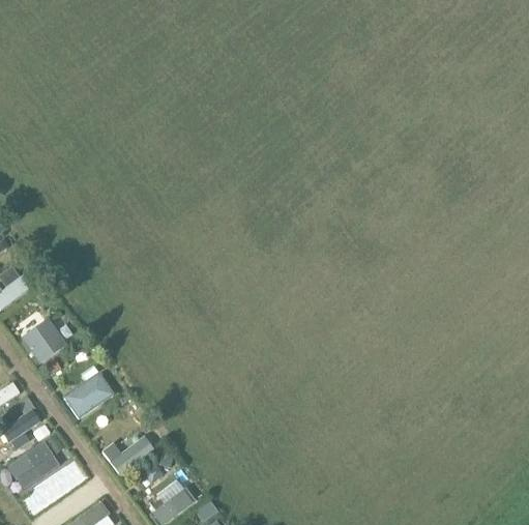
[(23,274),(0,291),(0,308),(0,309),(31,285),(23,274)]
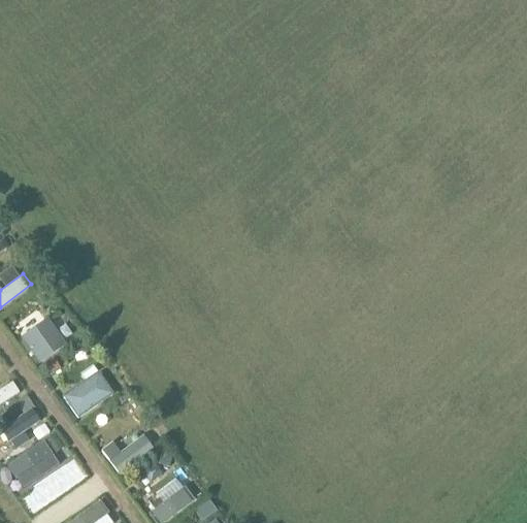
[(47,317),(21,334),(39,362),(66,344),(47,317)]
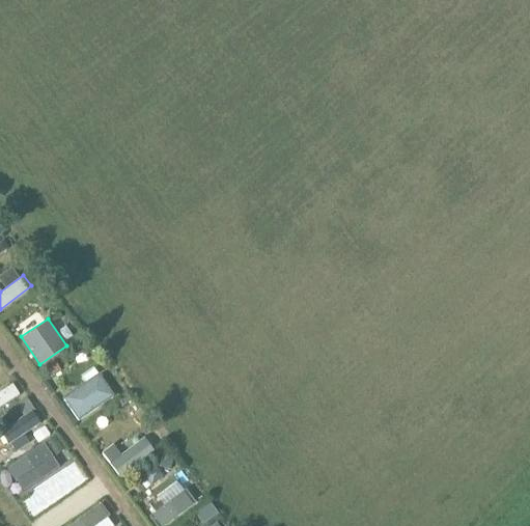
[(99,371),(63,396),(79,418),(114,394),(99,371)]
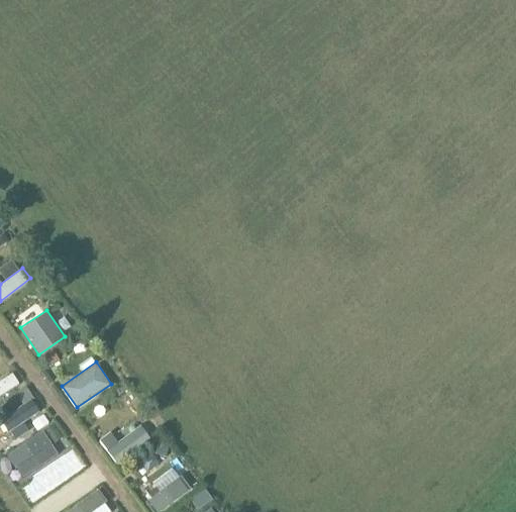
[(12,372),(0,379),(0,394),(19,382),(12,372)]
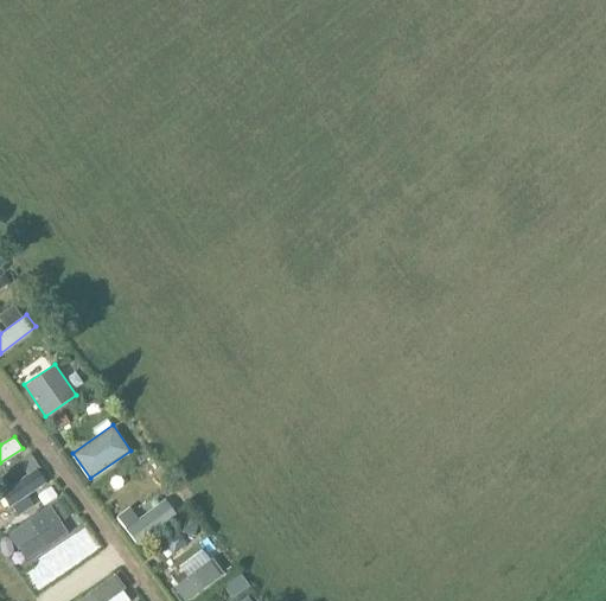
[(38,468),(4,492),(11,503),(45,480),(38,468)]
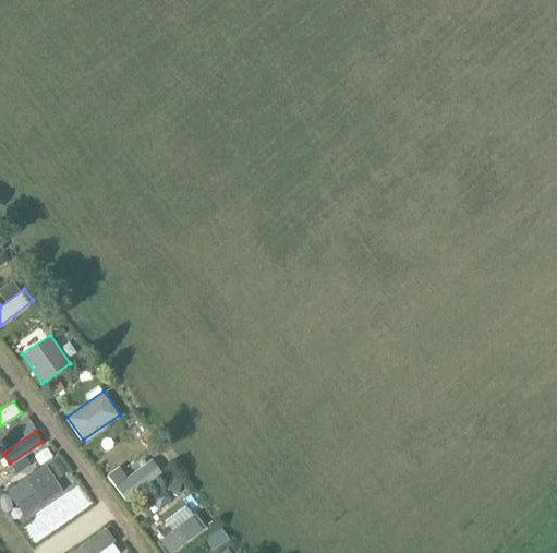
[(152,458),(116,485),(126,500),(162,472),(152,458)]
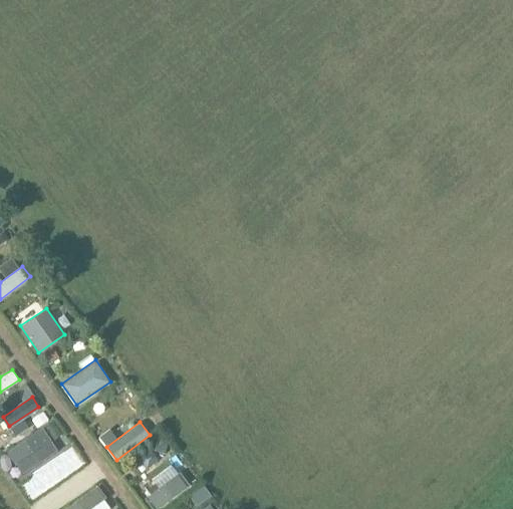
[(43,428),(16,446),(23,456),(50,438),(43,428)]
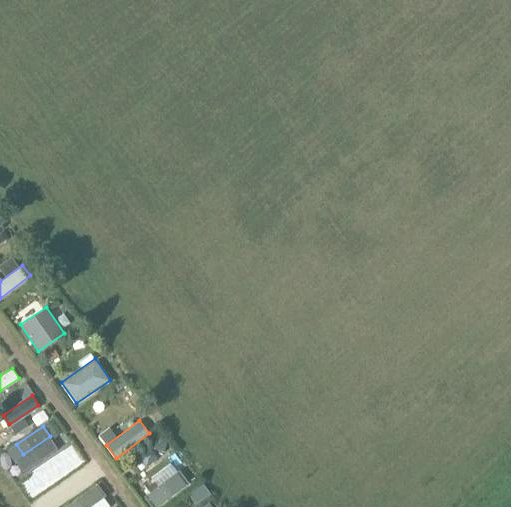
[(12,457),(0,465),(7,477),(20,469),(12,457)]
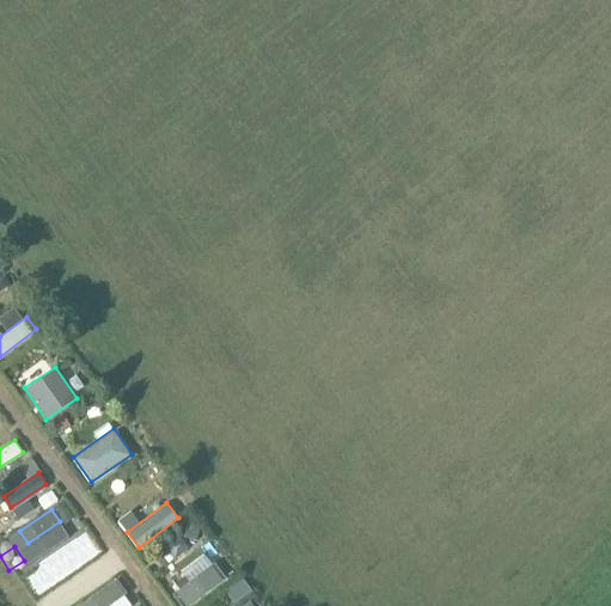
[(79,555),(43,573),(50,586),(86,568),(79,555)]
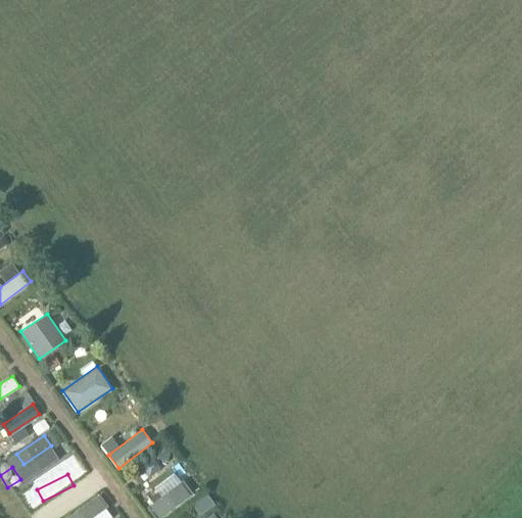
[(183,480),(148,507),(155,517),(159,517),(193,493),(183,480)]
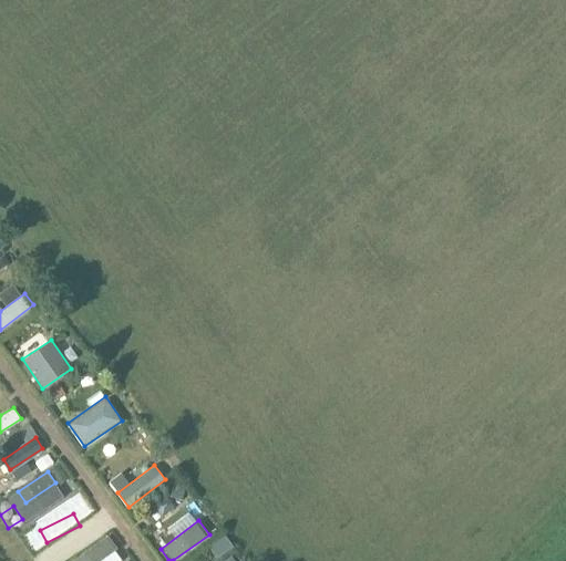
[(106,534),(71,560),(98,560),(116,548),(106,534)]
